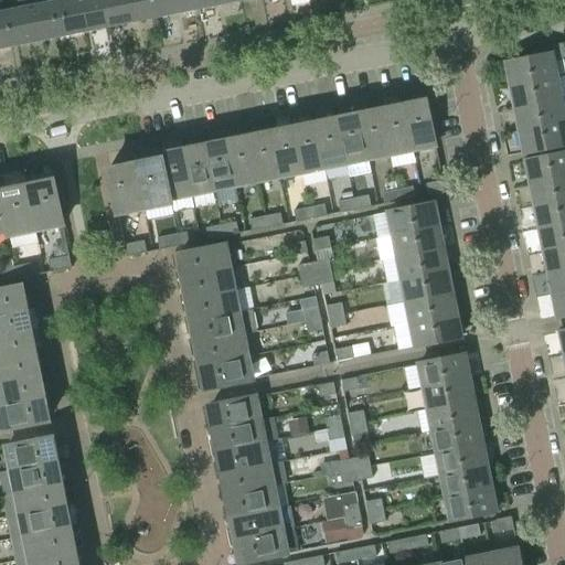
[(13,45),(38,40),(29,0),(19,0),(21,10),(7,12),(13,45)]
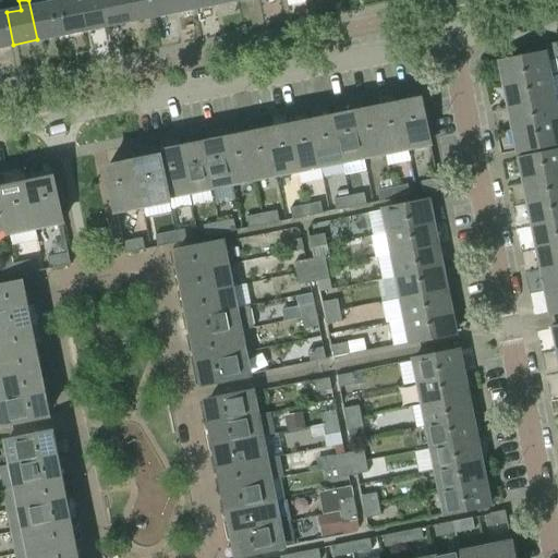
[(28,0),(37,39),(58,35),(55,20),(63,17),(60,1),(40,5),(39,0),(28,0)]
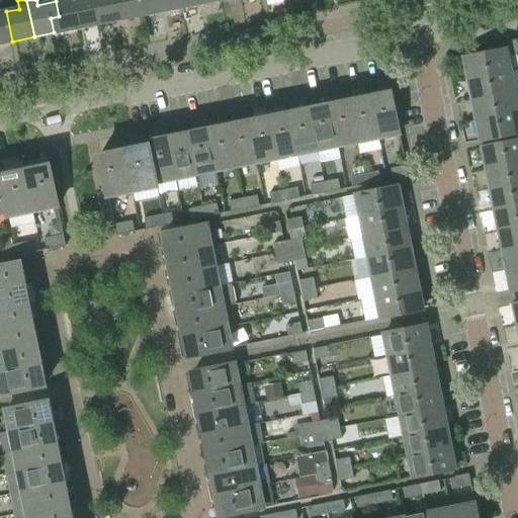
[(54,32),(80,27),(75,0),(55,0),(56,1),(59,16),(51,18),(54,32)]
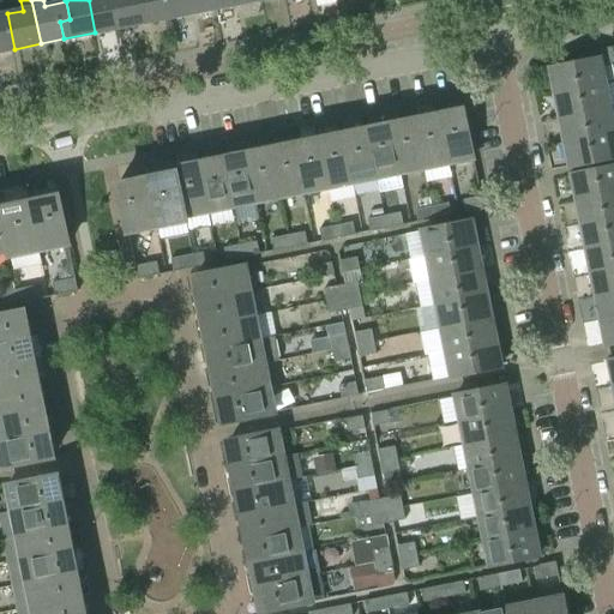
[(89,0),(95,32),(121,28),(115,0),(89,0)]
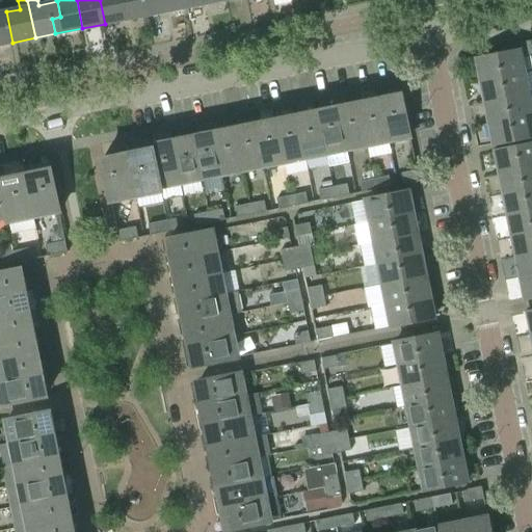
[(100,0),(105,24),(128,19),(124,0),(100,0)]
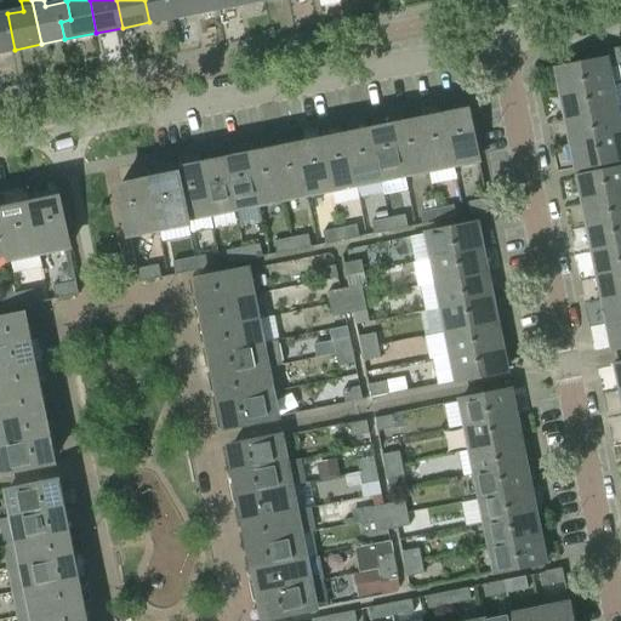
[(144,0),(149,22),(172,18),(167,0),(144,0)]
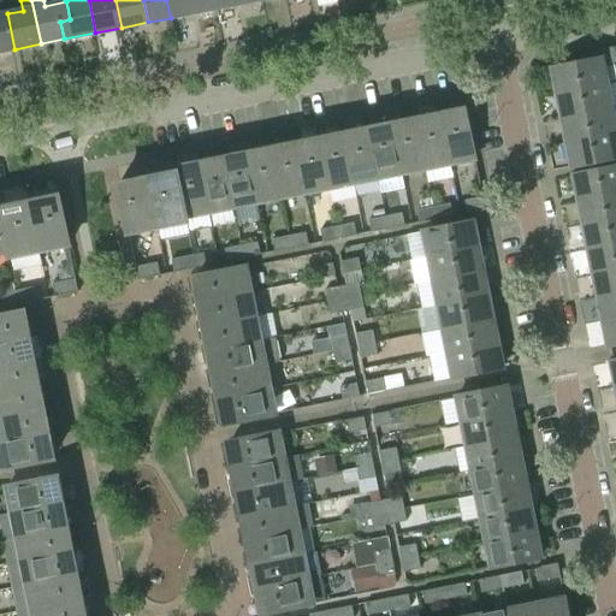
[(166,0),(171,18),(194,13),(190,0),(166,0)]
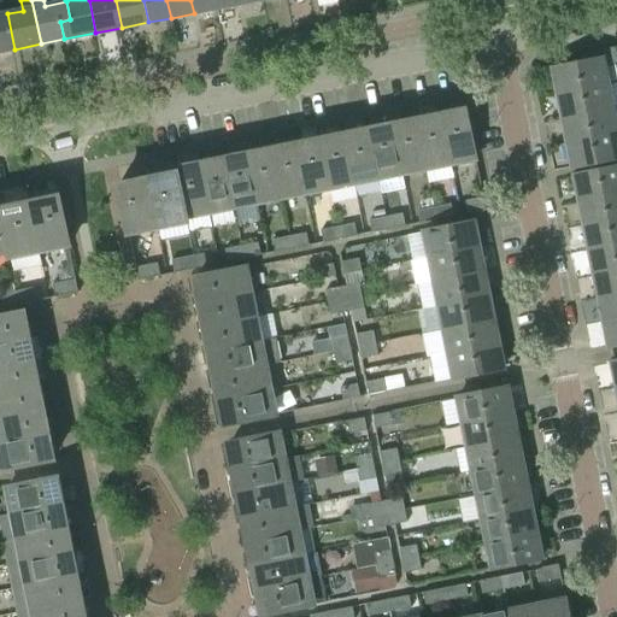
[(191,0),(194,13),(217,9),(215,0),(191,0)]
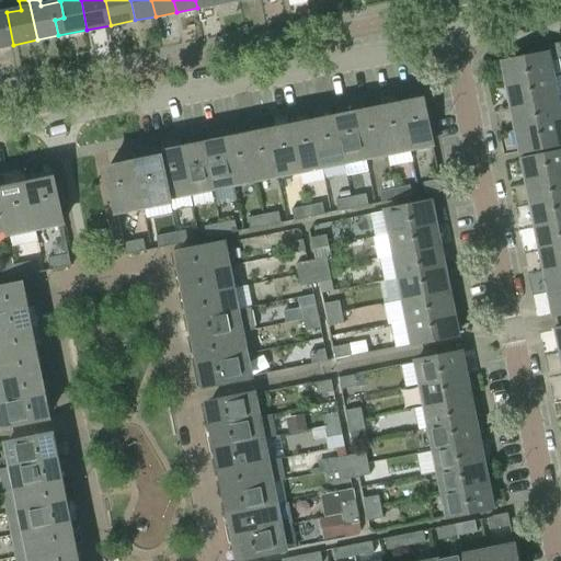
[(0,47),(13,45),(7,12),(0,13),(0,47)]
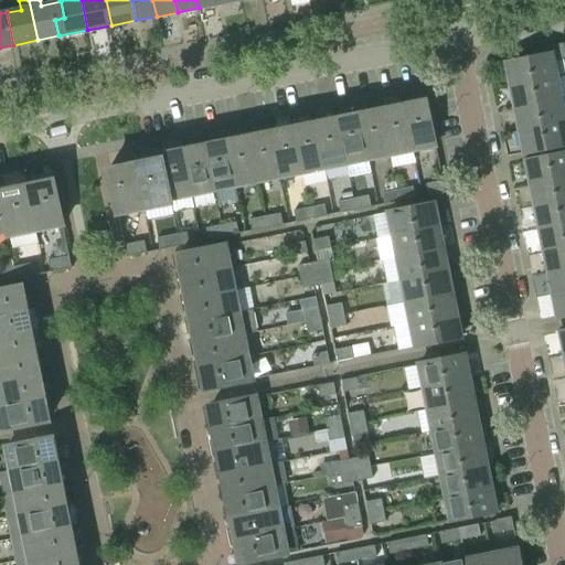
[(507,63),(511,86),(556,77),(554,62),(564,59),(564,50),(564,43),(532,50),(534,57),(507,63)]
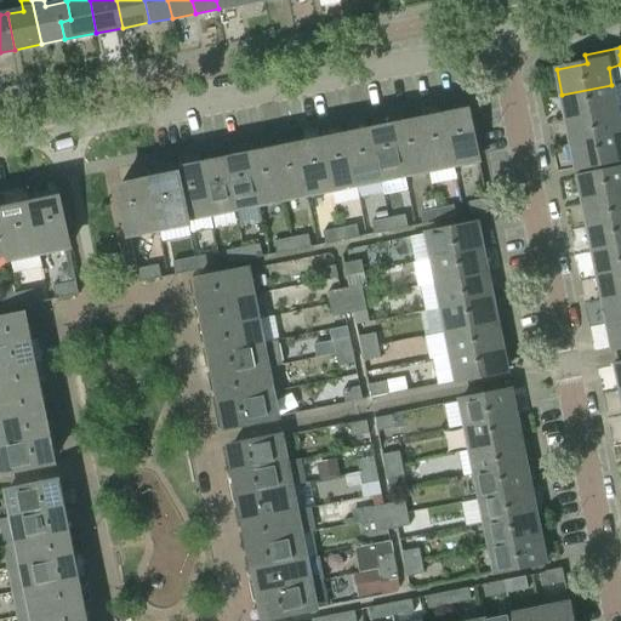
[(616,109),(611,85),(562,95),(567,119),(616,109)]
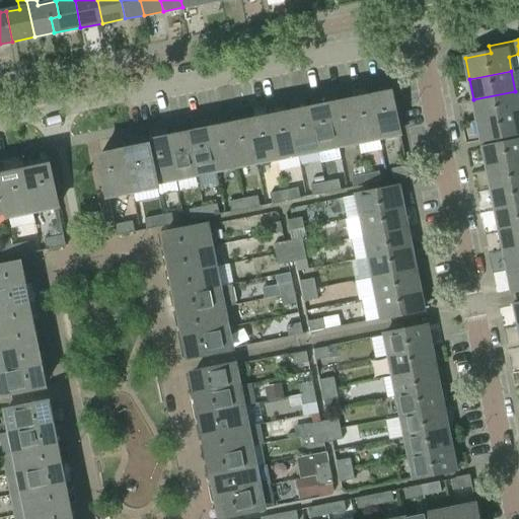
[(473,99),(477,120),(518,112),(518,108),(515,91),(473,99)]
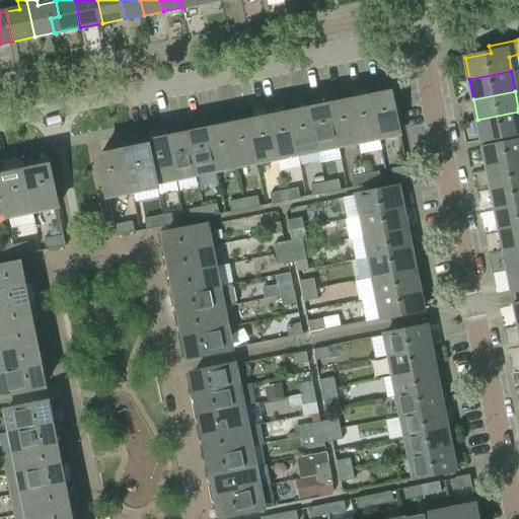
[(392,92),(371,97),(379,139),(400,135),(392,92)]
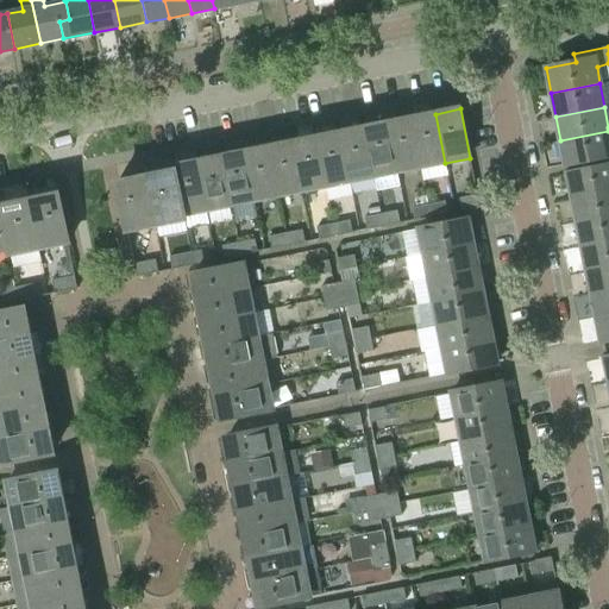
[(421,168),(445,163),(435,114),(412,119),(421,168)]
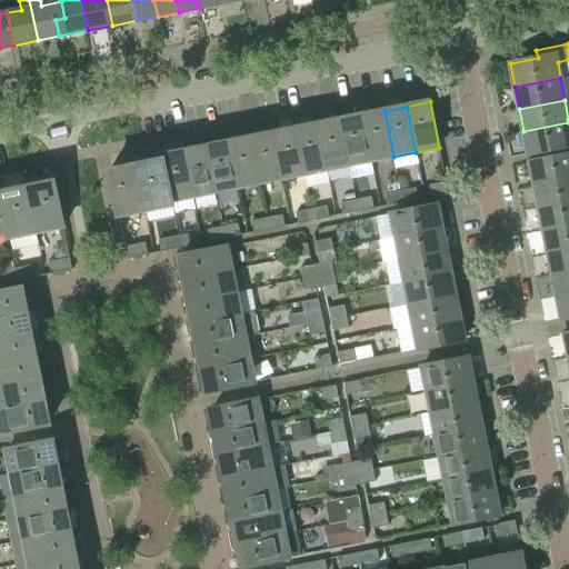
[(371,161),(393,157),(385,111),(362,116),(371,161)]
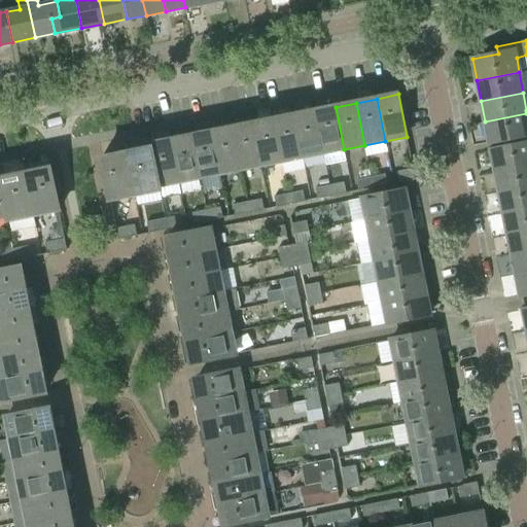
[(323,153),(344,149),(336,107),(315,111),(323,153)]
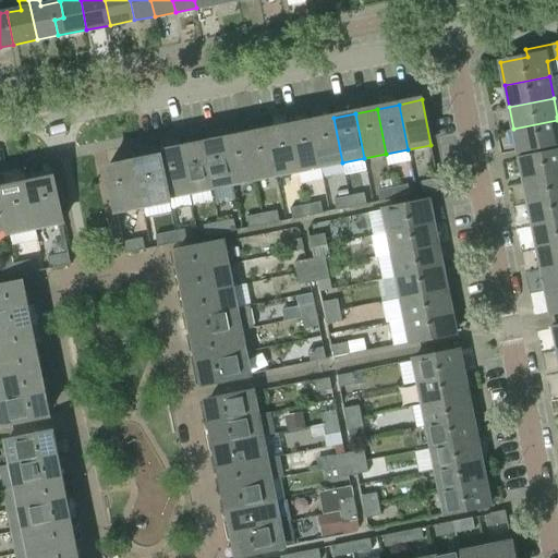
[(320,167),(342,162),(334,118),(312,122),(320,167)]
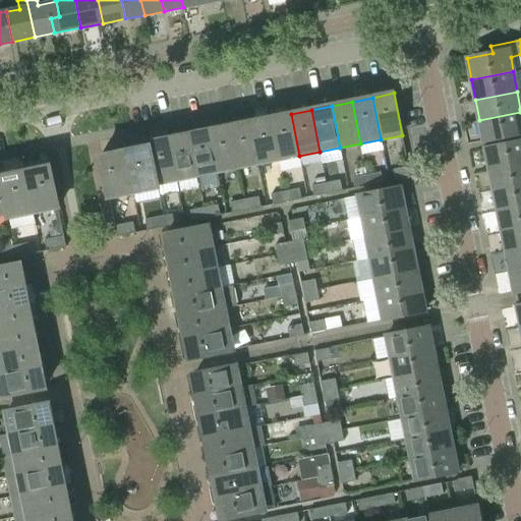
[(520,133),(520,112),(479,120),(484,141),(520,133)]
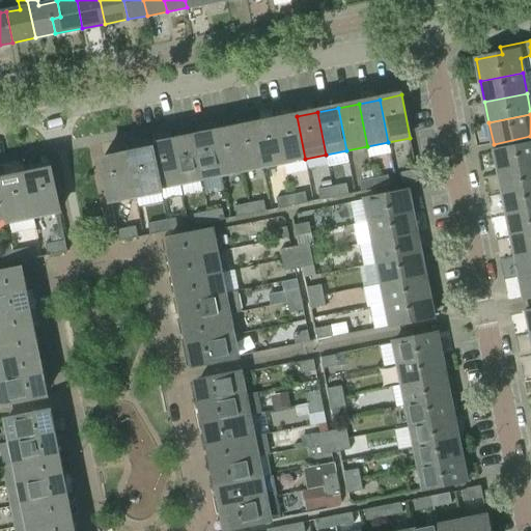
[(284,163),(305,159),(297,116),(276,120),(284,163)]
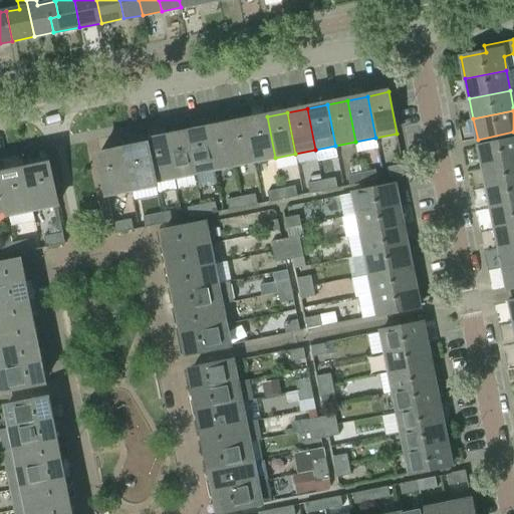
[(255,162),(275,158),(267,116),(247,120),(255,162)]
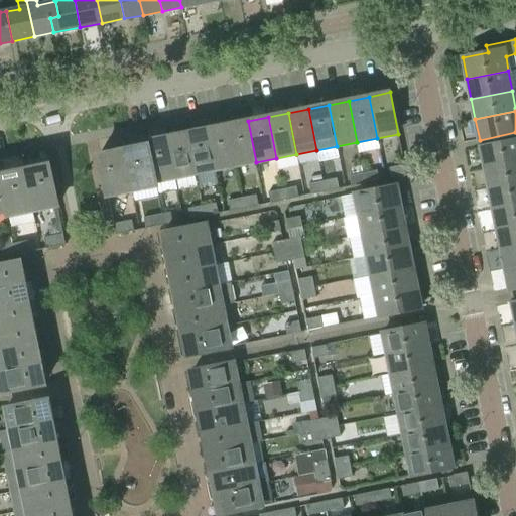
[(236,166),(256,162),(248,121),(228,125),(236,166)]
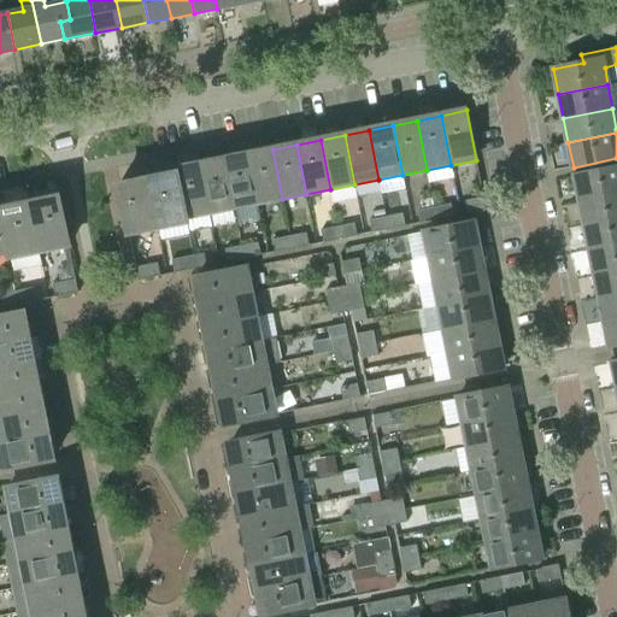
[(258,204),(282,199),(272,150),(248,154),(258,204)]
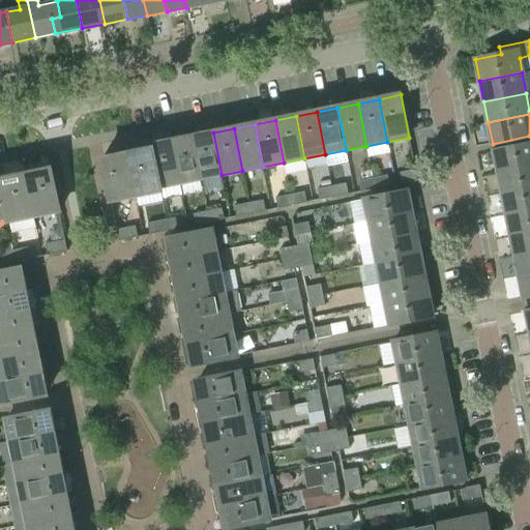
[(201,179),(222,175),(213,133),(193,137),(201,179)]
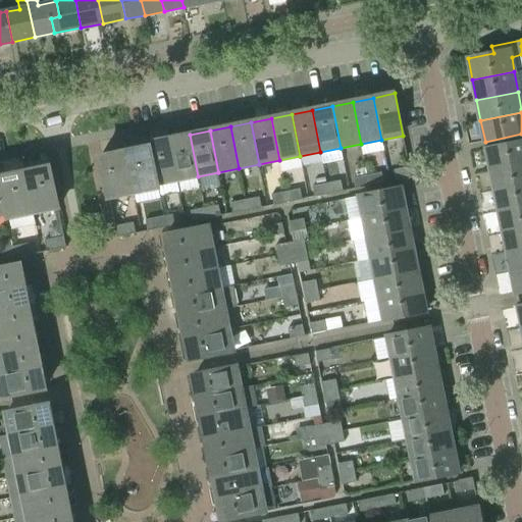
[(177,180),(198,176),(190,135),(169,139),(177,180)]
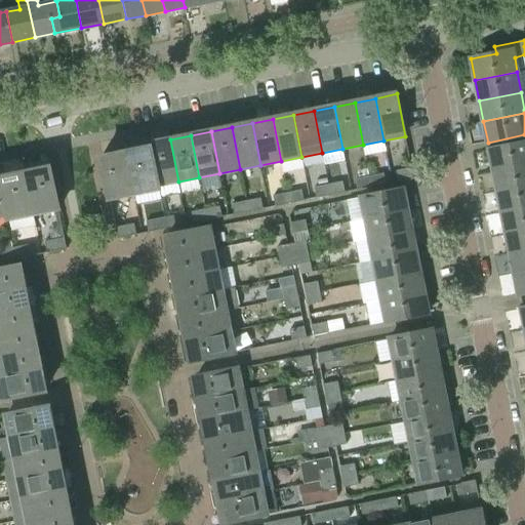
[(158,186),(178,182),(170,139),(150,144),(158,186)]
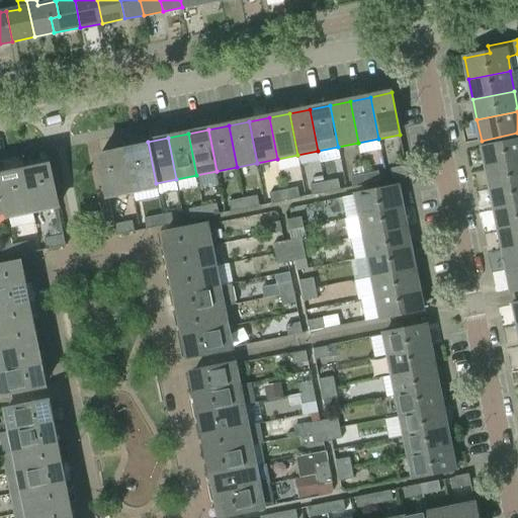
[(517,141),(483,148),(487,169),(517,162),(517,141)]
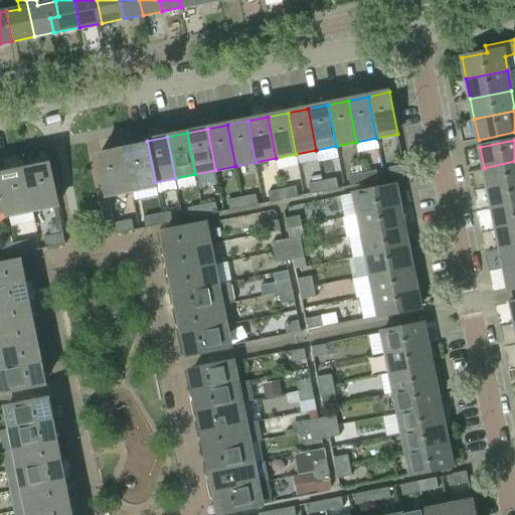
[(154,182),(155,182),(147,141),(146,141),(147,145),(124,150),(132,191),(155,186),(154,182)]
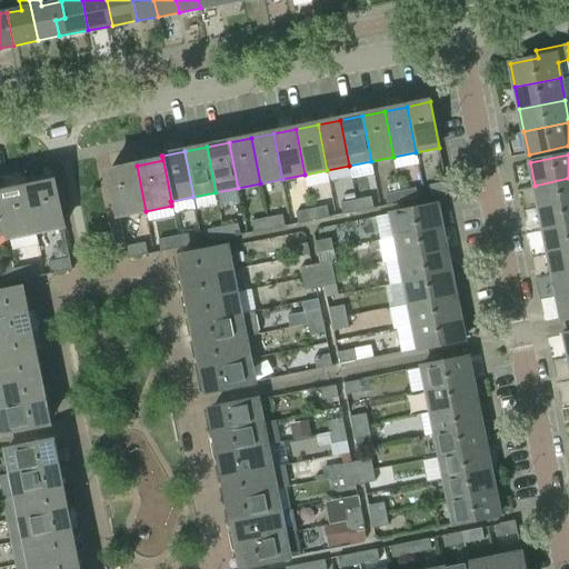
[(119,217),(146,211),(137,166),(109,171),(119,217)]
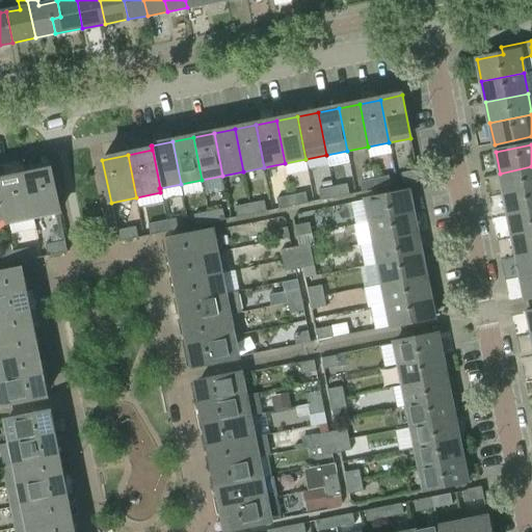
[(531,166),(500,174),(504,194),(531,188),(531,166)]
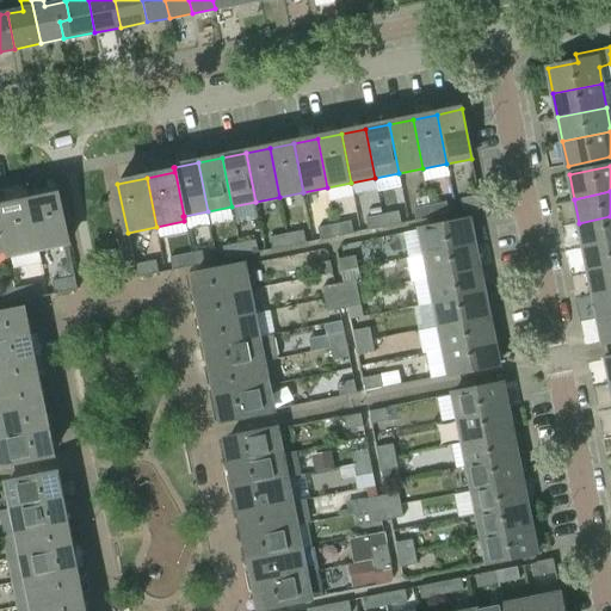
[(59,195),(29,201),(39,251),(68,245),(59,195)]
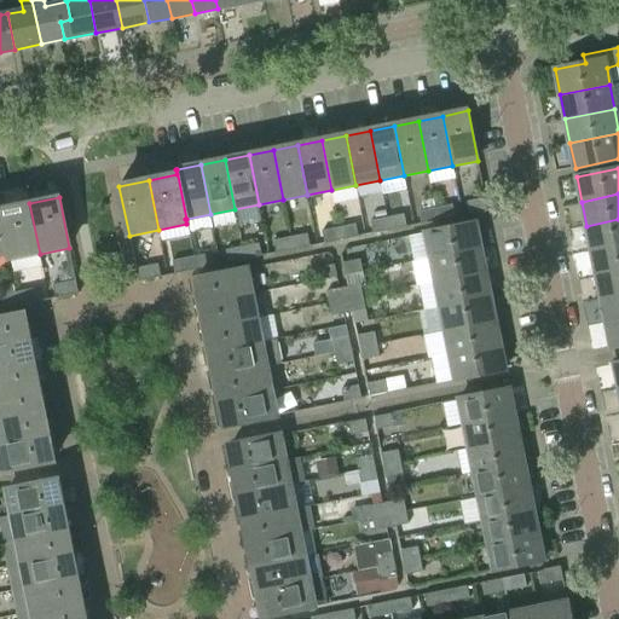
[(485,198),(468,202),(470,214),(487,210),(485,198)]
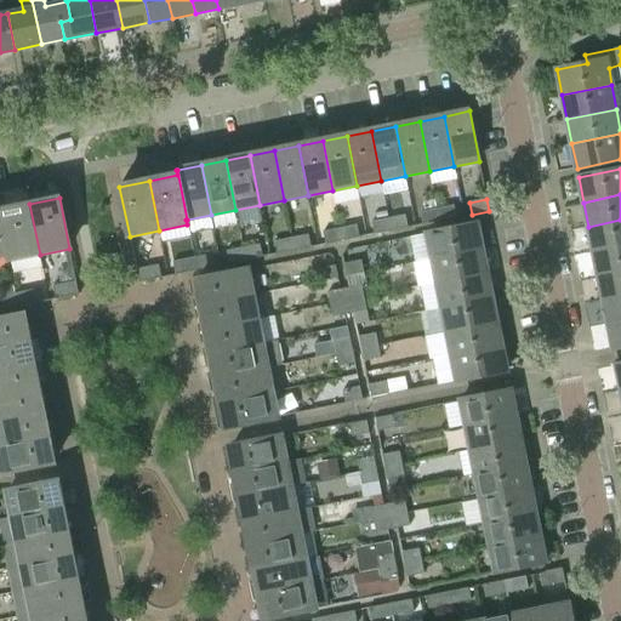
[(12,260),(40,255),(29,204),(3,210),(1,205),(0,205),(11,255),(12,260)]
